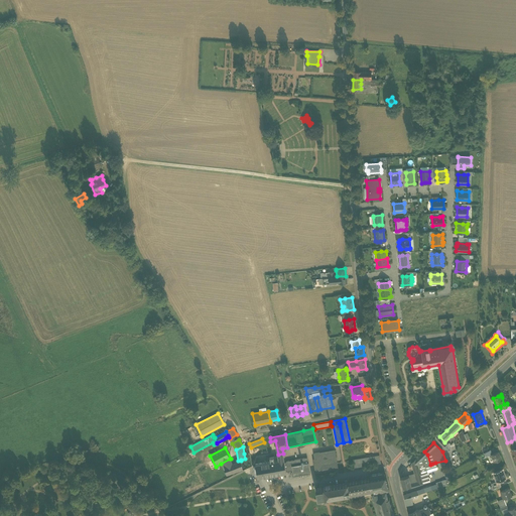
[(312,460),(314,467),(337,463),(335,449),(313,454),(314,459),(312,460)]
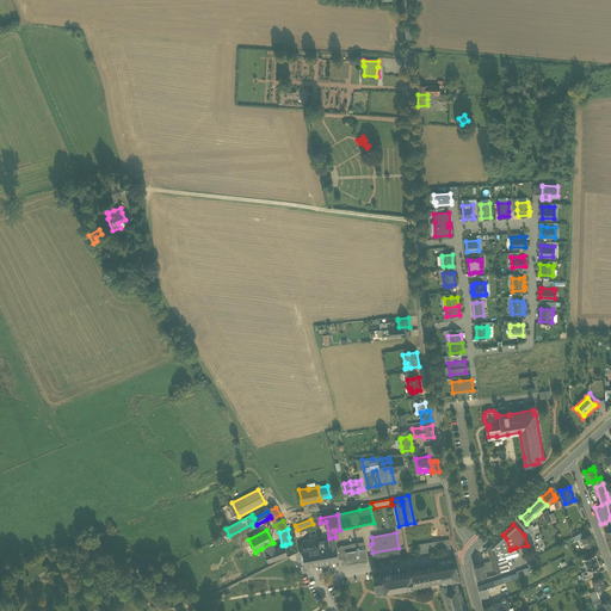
[(505,557),(505,559),(506,557),(505,551),(510,550),(506,538),(503,535),(497,541),(500,544),(504,559),(505,557)]
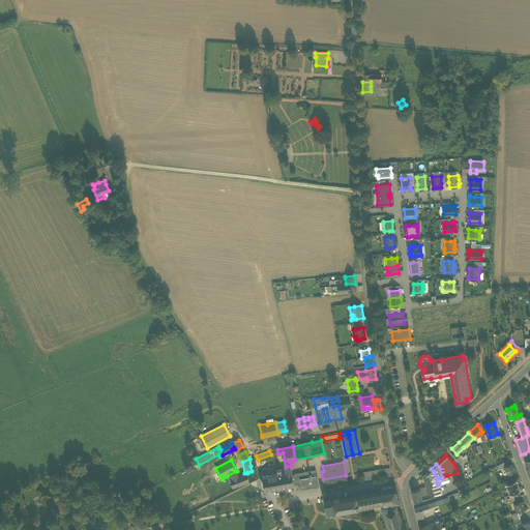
[(504,467),(507,475),(514,472),(511,464),(505,467),(504,467)]
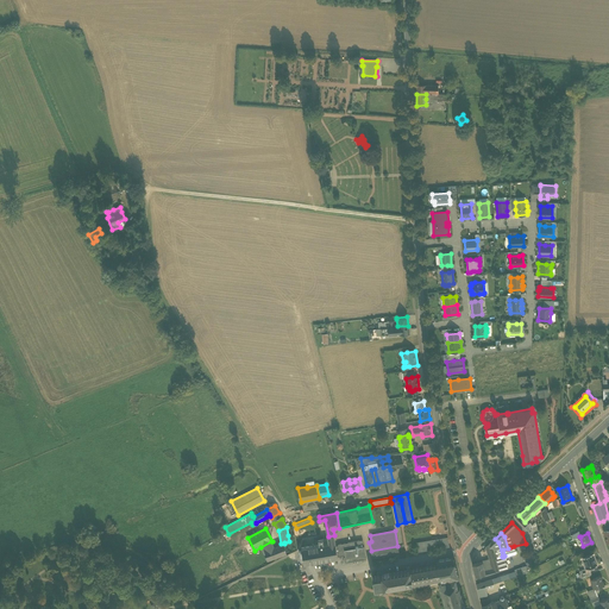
[(336,545),(334,535),(328,537),(328,538),(330,542),(324,544),(324,539),(318,540),(319,545),(302,547),(302,553),(300,553),(301,558),(303,558),(305,563),(338,558),(338,557),(336,545)]
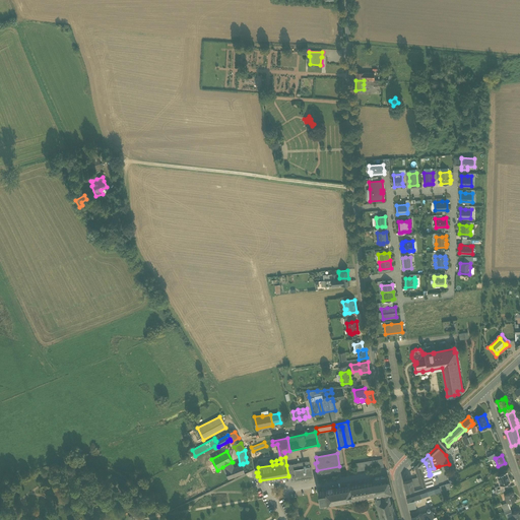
[(382,459),(376,460),(377,467),(384,466),(382,459)]
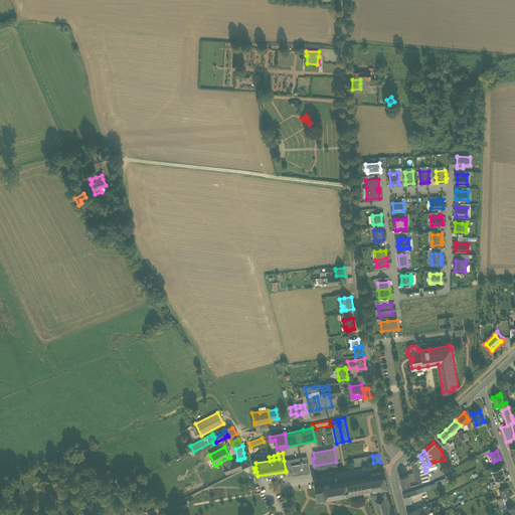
[(410,462),(413,473),(415,477),(420,476),(421,482),(428,481),(425,471),(425,470),(424,471),(421,459),(418,456),(410,462)]
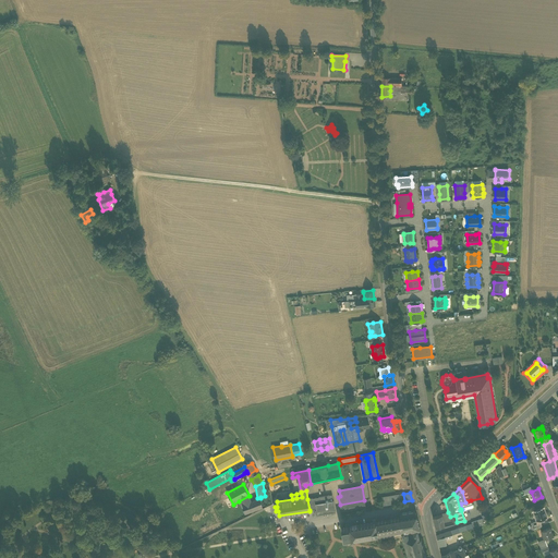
[(311,509),(316,508),(315,504),(334,500),(332,495),(315,498),(310,498),(311,506),(311,509)]
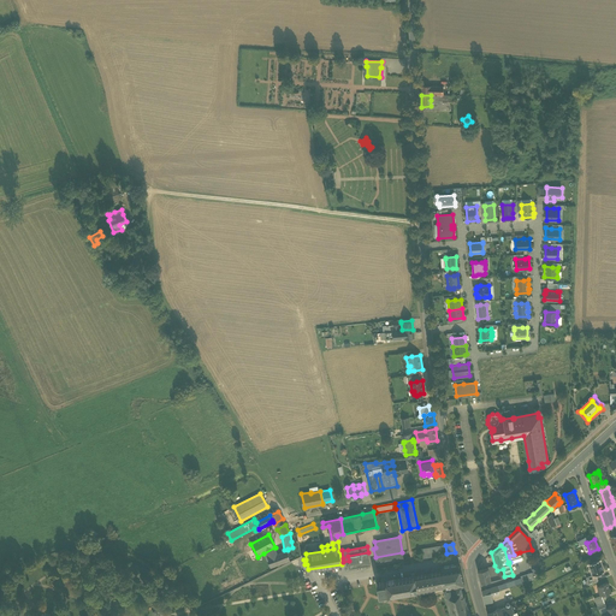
[(433,556),(438,555),(437,546),(432,548),(428,548),(430,557),(433,556)]
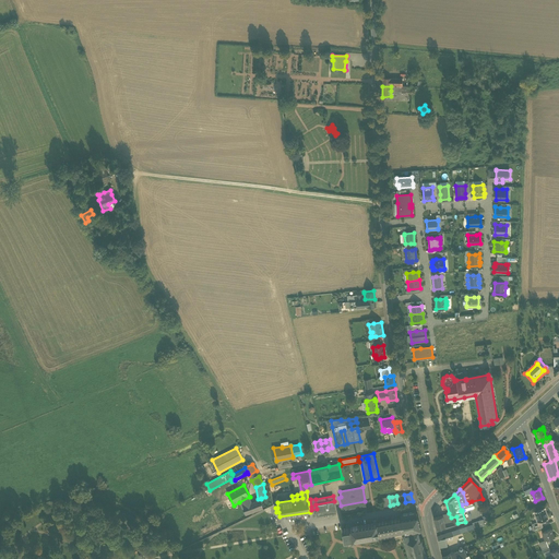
[(251,501),(249,497),(239,502),(242,509),(244,509),(251,501)]
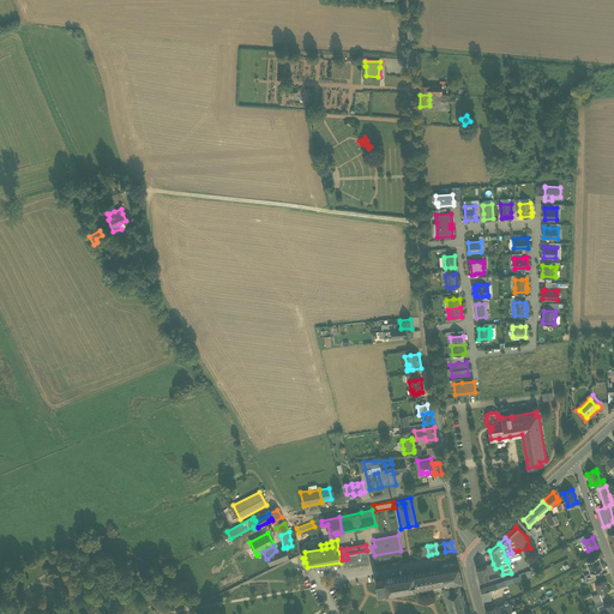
[(268,559),(270,565),(289,558),(287,548),(287,547),(283,548),(276,551),(268,559)]
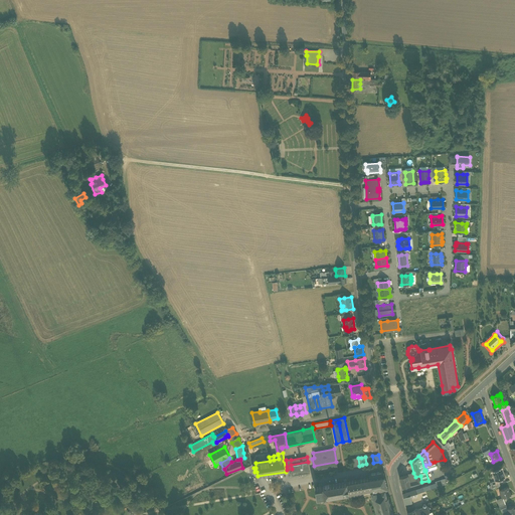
[(308,462),(291,465),(292,469),(293,475),(310,472),(308,462)]
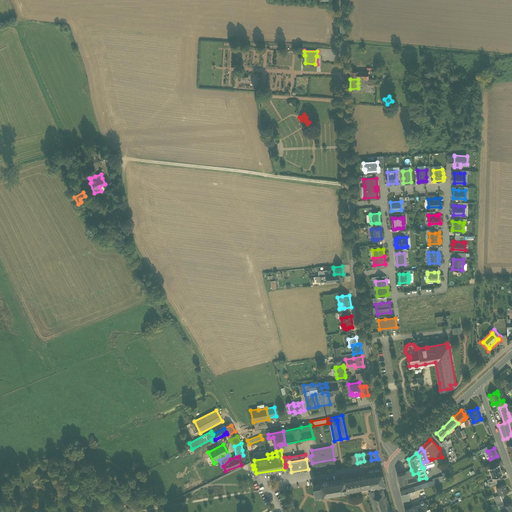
[(335,466),(334,459),(312,463),(313,470),(335,466)]
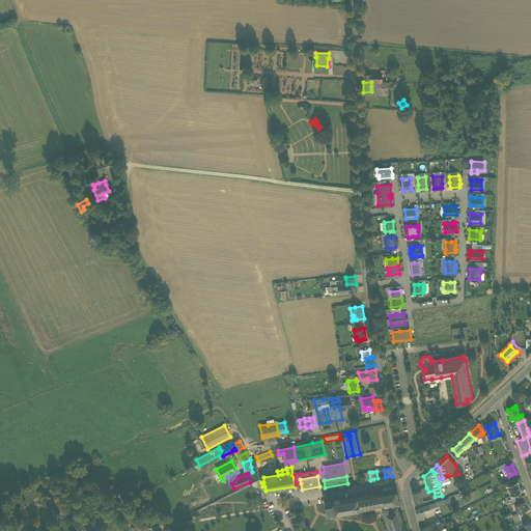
[(511,495),(511,496),(513,495),(520,493),(516,483),(508,486),(511,495)]
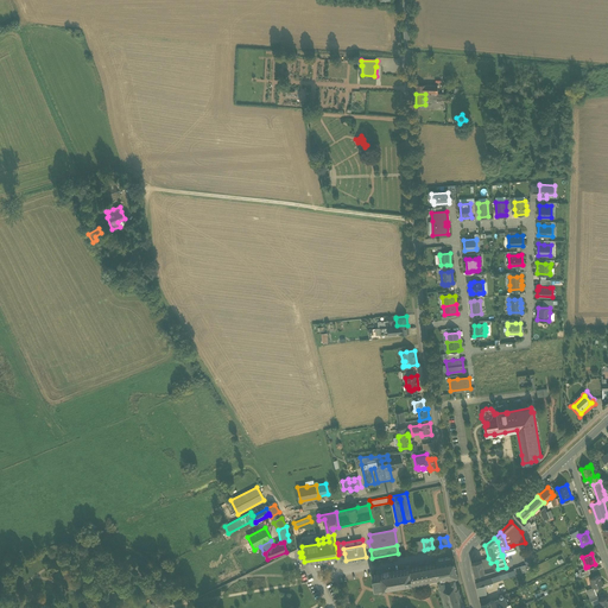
[(382,587),(382,588),(387,588),(387,587),(439,577),(441,580),(455,576),(458,576),(453,556),(436,558),(437,564),(387,572),(387,570),(384,571),(384,572),(372,575),(374,588),(382,587)]
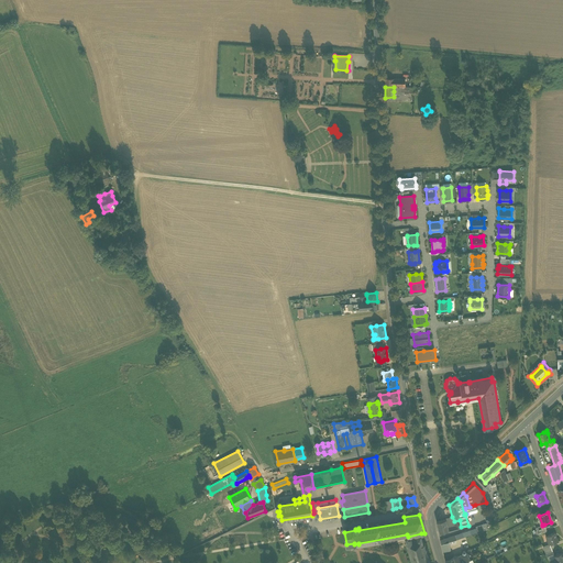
[(437,521),(439,532),(449,530),(446,523),(445,519),(437,521)]
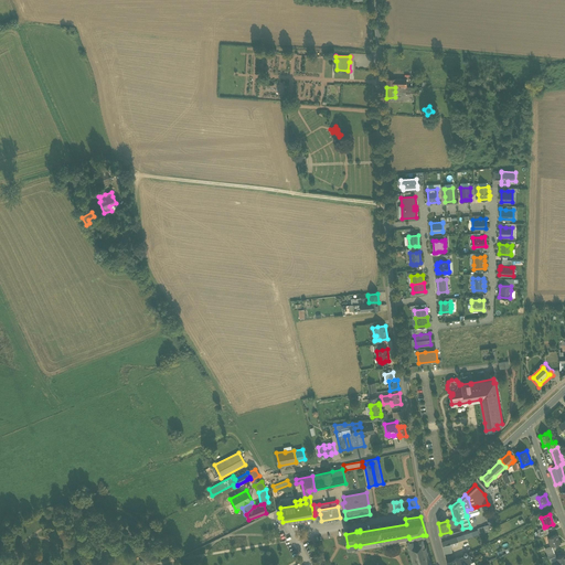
[(461,522),(456,523),(448,525),(450,532),(462,529),(461,522)]
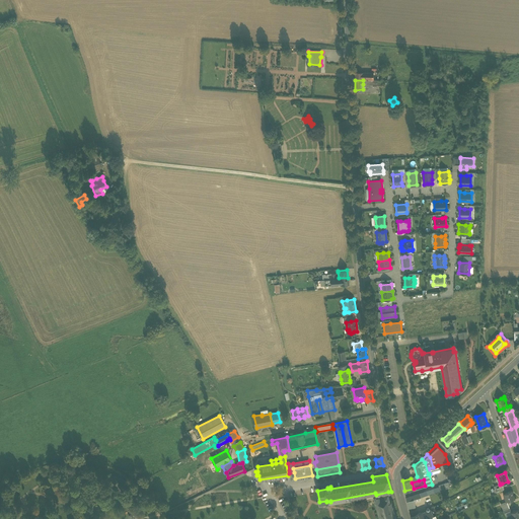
[(440,491),(440,493),(449,488),(448,485),(448,483),(438,486),(439,487),(440,491)]
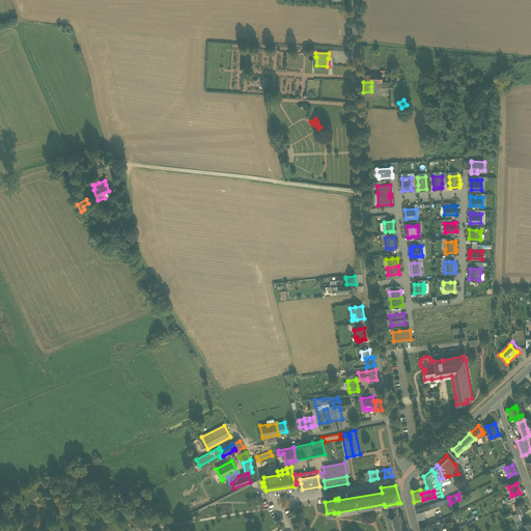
[(415,509),(416,513),(423,511),(430,509),(450,502),(449,498),(415,509)]
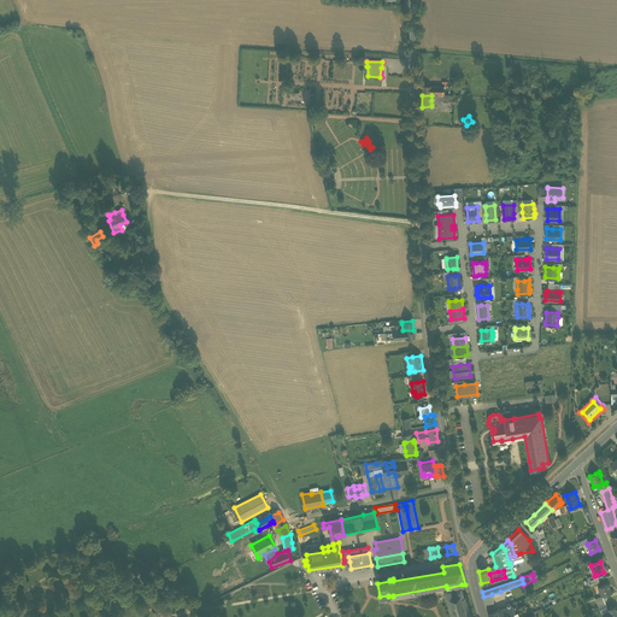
[(598,587),(601,597),(611,593),(607,583),(598,587)]
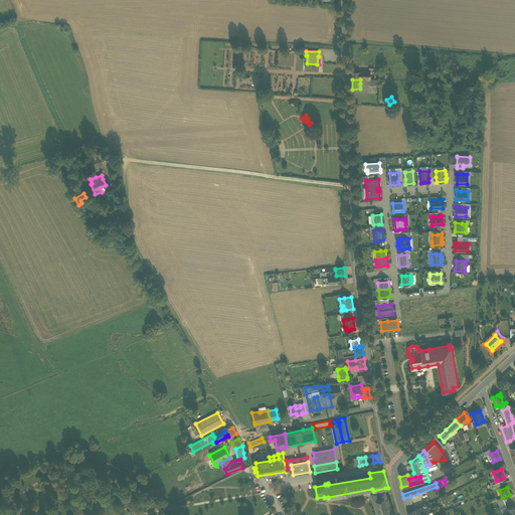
[(371,496),(376,514),(393,514),(388,496),(387,496),(385,488),(373,491),(371,496)]
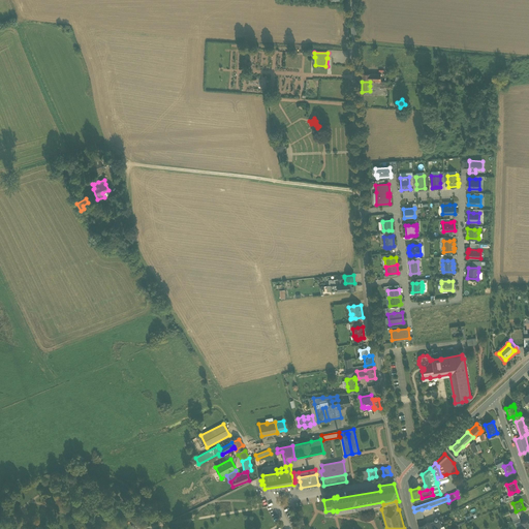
[(333,514),(383,504),(382,502),(337,510),(337,511),(333,511),(333,514)]
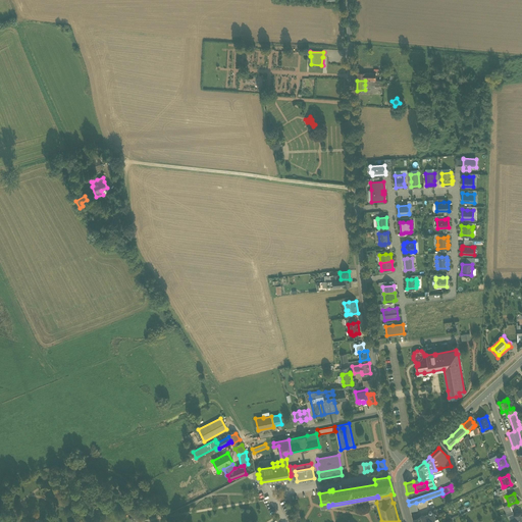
[(409,505),(411,512),(418,510),(417,506),(416,503),(409,505)]
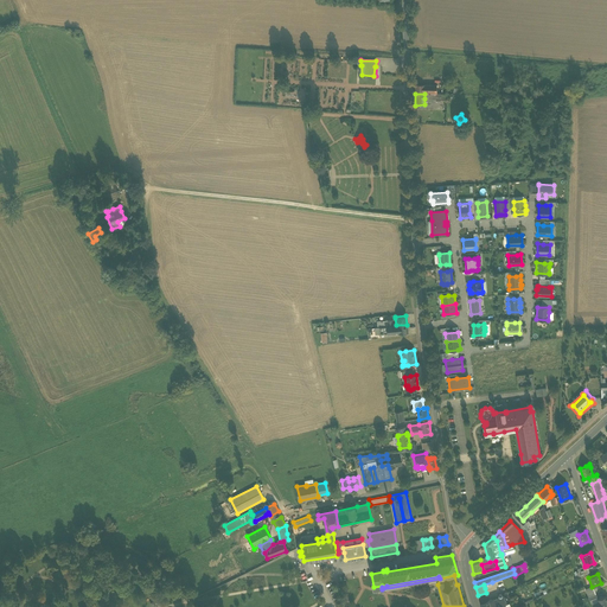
[(496,606),(505,604),(506,604),(504,596),(503,596),(503,595),(502,594),(500,594),(499,594),(499,595),(499,596),(498,596),(498,598),(499,599),(493,601),(494,604),(491,605),(490,604),(487,596),(479,599),(480,606),(496,606)]
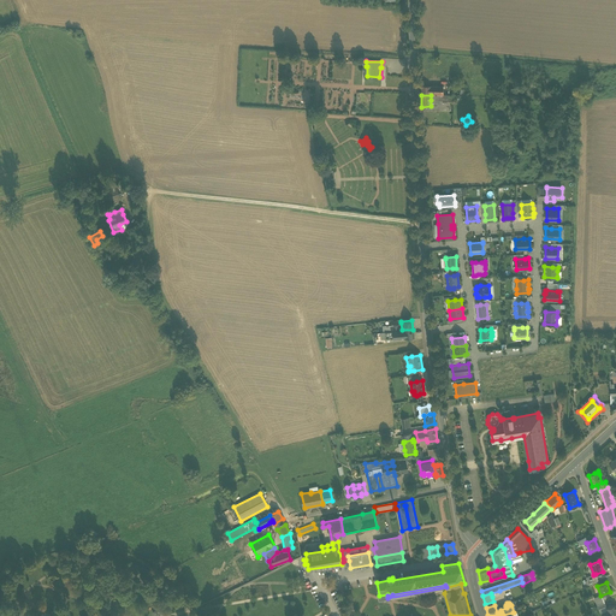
[(602,614),(603,615),(615,615),(615,606),(615,605),(606,609),(608,611),(602,614)]
